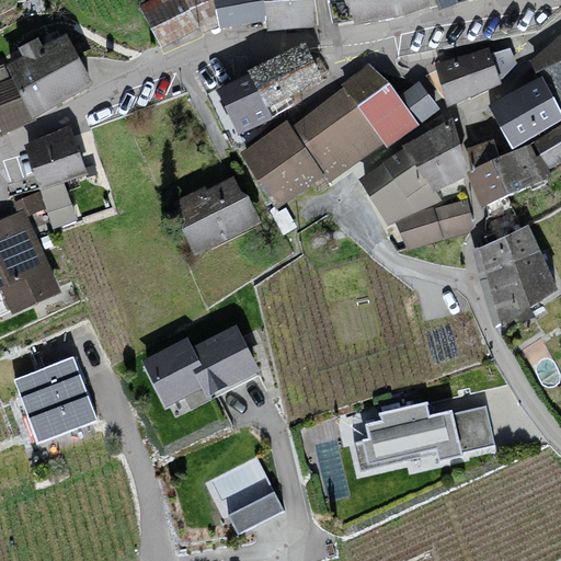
[(179,0),(146,18),(163,52),(201,34),(184,0),(179,0)]
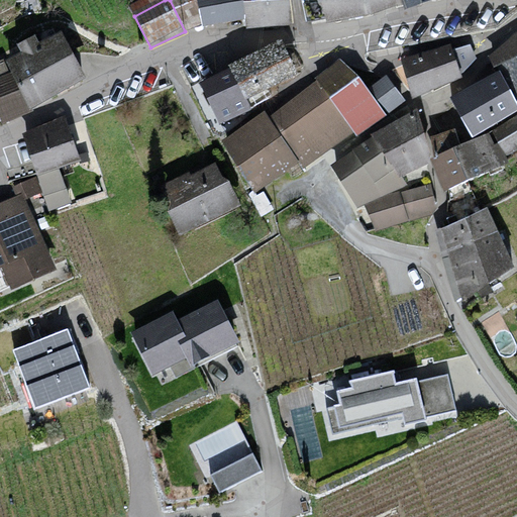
[(197,0),(204,31),(249,23),(250,32),(297,28),(292,0),(197,0)]
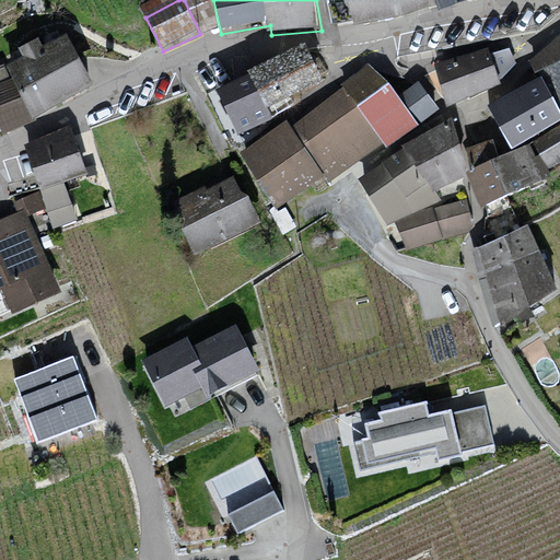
[(349,0),(358,26),(404,18),(435,6),(432,0),(349,0)]
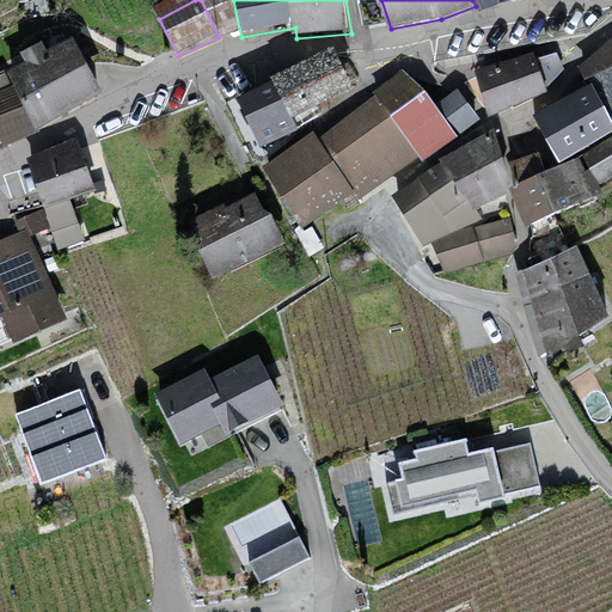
[(73,44),(8,77),(36,134),(106,98),(73,44)]
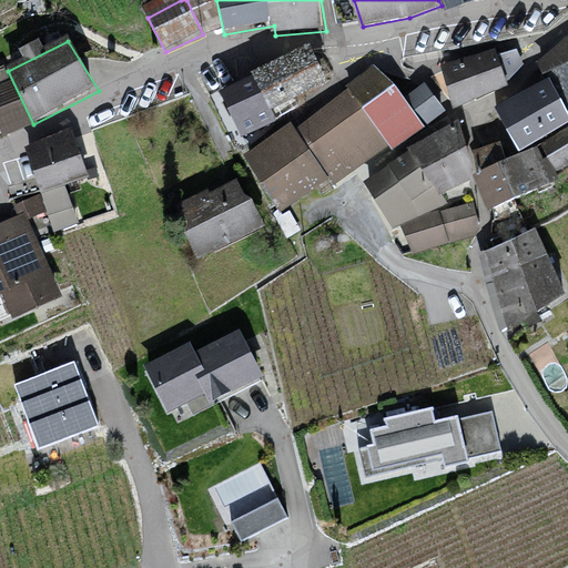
[(567,42),(537,69),(554,83),(567,109),(567,42)]
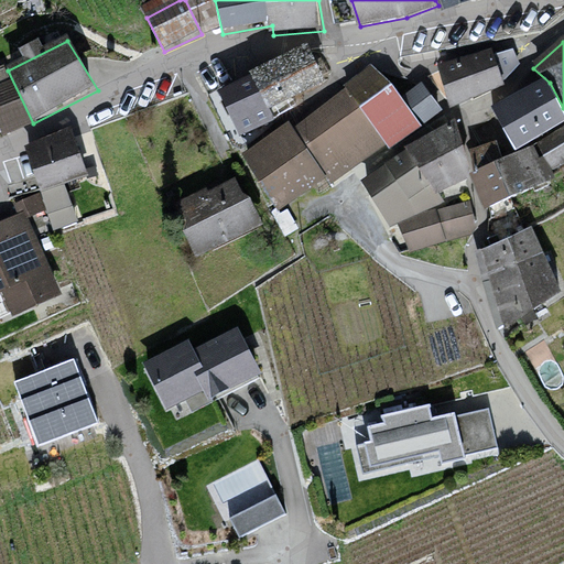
[(489,51),(440,64),(452,102),(500,82),(489,51)]
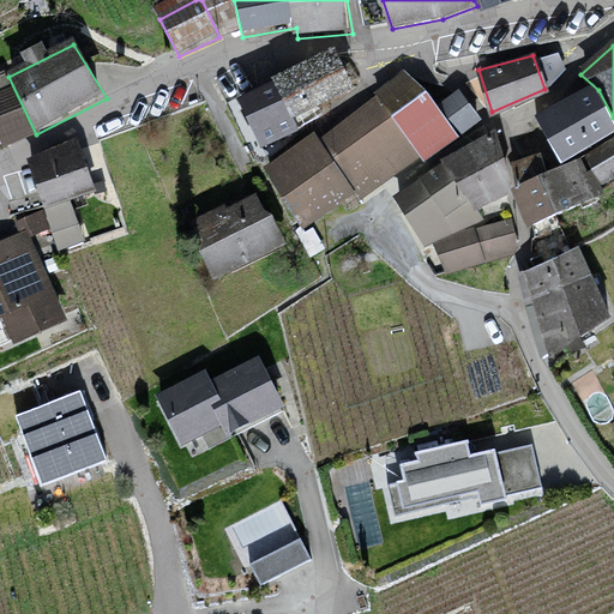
[(342,56),(246,102),(272,156),(363,92),(342,56)]
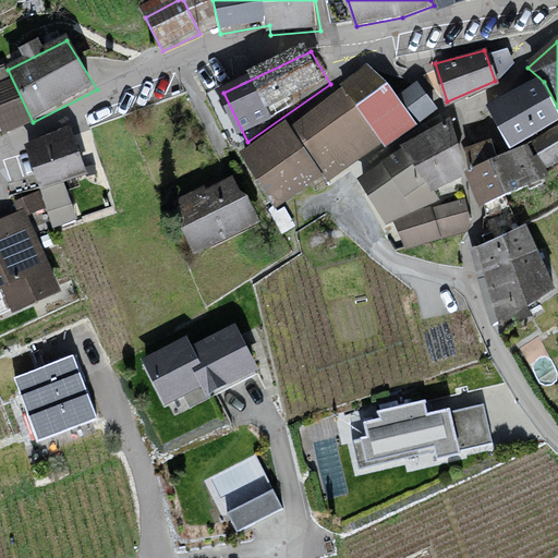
[(342,89),(343,92),(384,148),(387,153),(421,129),(400,99),(392,87),(370,68),(342,89)]
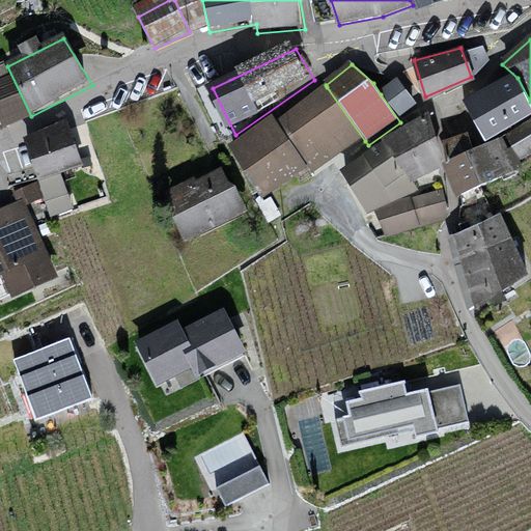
[(530,102),(518,78),(467,107),(490,146),(530,124),(530,102)]
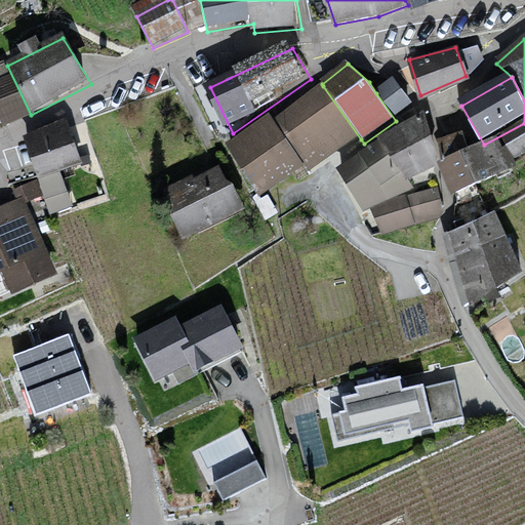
[(393,80),(376,93),(396,121),(413,106),(393,80)]
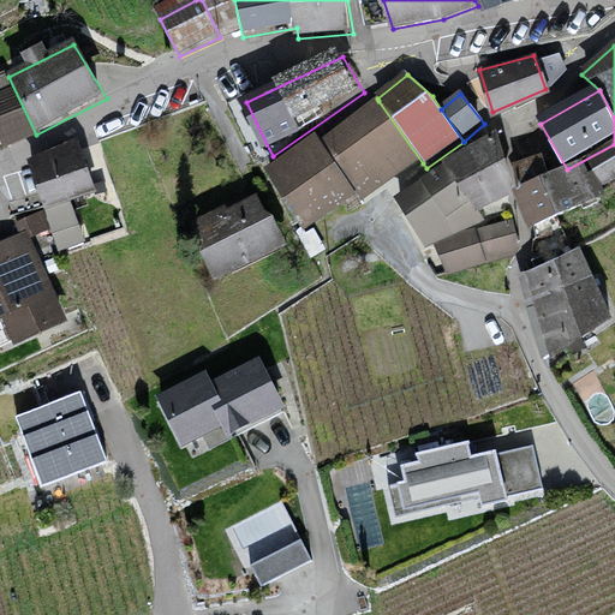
[(378,101),(327,141),(362,197),(365,204),(423,163),(378,101)]
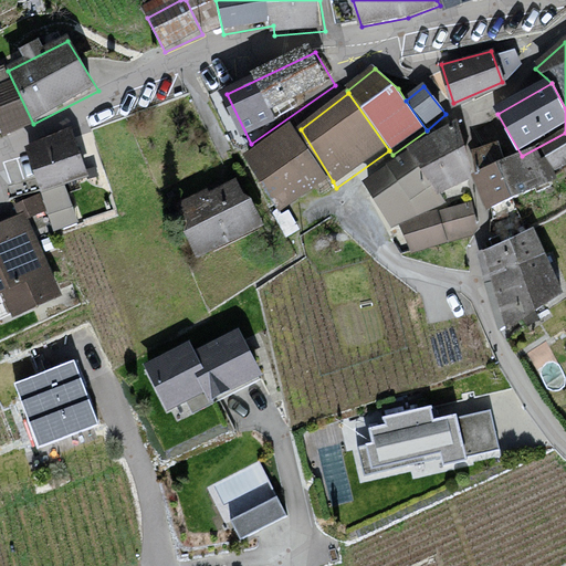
[(293,126),(247,156),(284,216),(333,181),(301,129),(296,133),(293,126)]
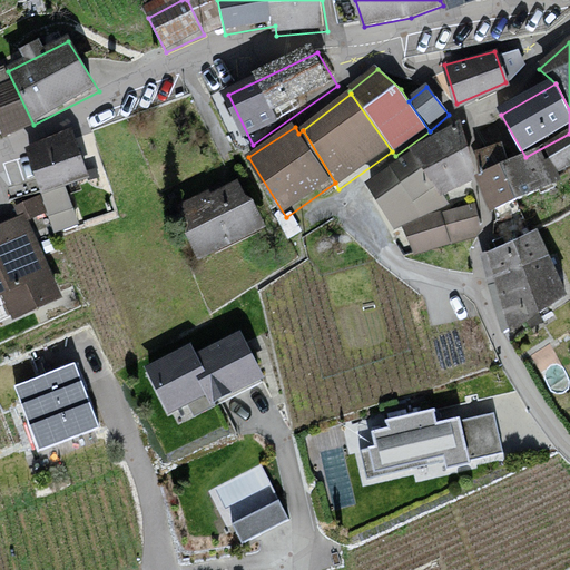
[(419,149),(415,157),(441,193),(471,178),(453,131),(419,149)]
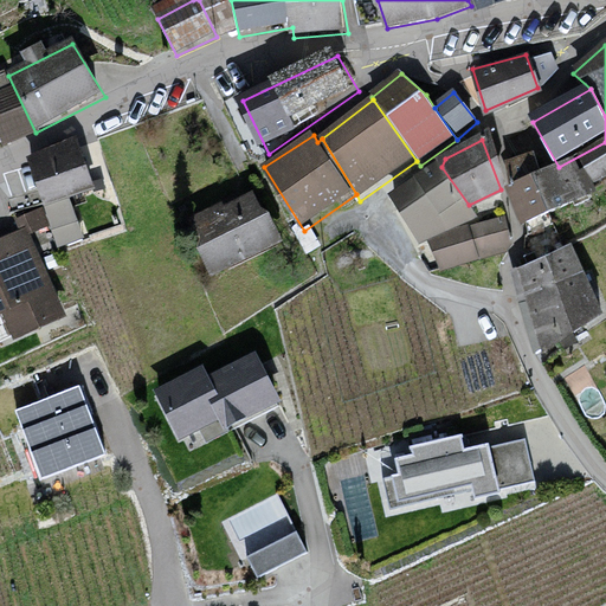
[(81,142),(33,163),(49,211),(98,193),(81,142)]
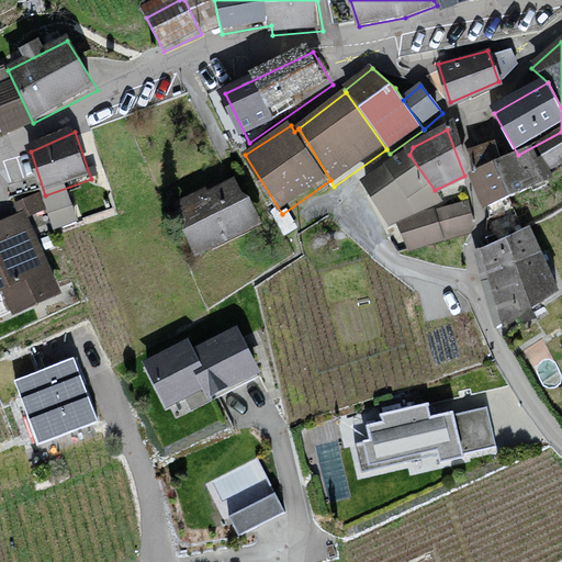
[(561,132),(537,148),(553,175),(561,169),(561,132)]
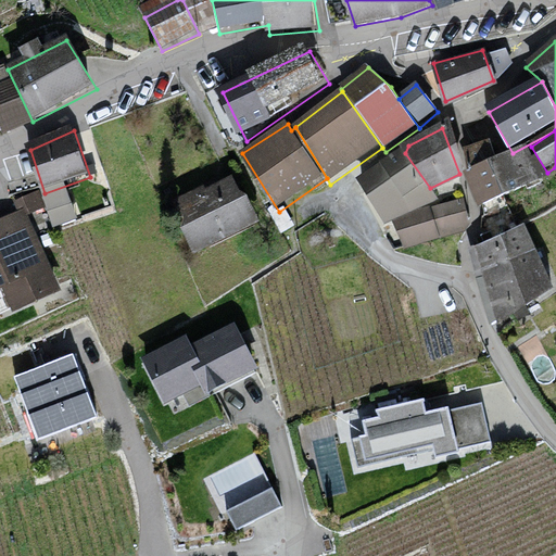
[(547,173),(531,147),(471,178),(488,209),(551,179),(547,173)]
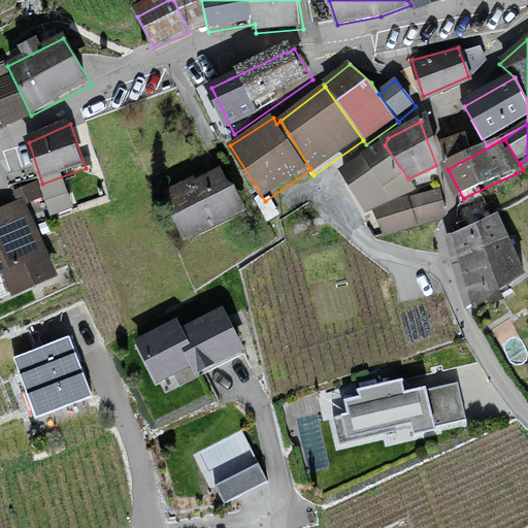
[(385,145),(342,172),(365,209),(414,188),(408,178),(385,145)]
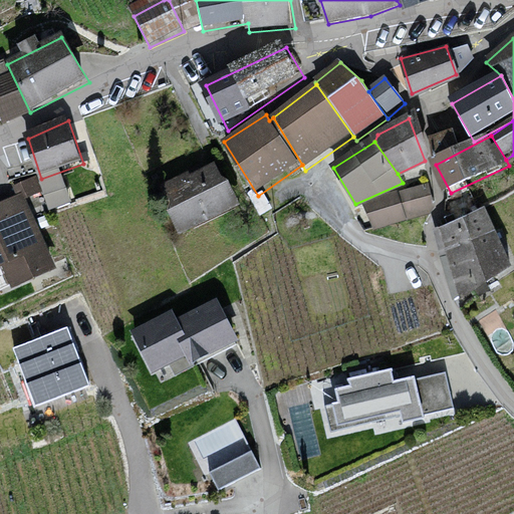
[(217,160),(161,187),(183,232),(239,205),(217,160)]
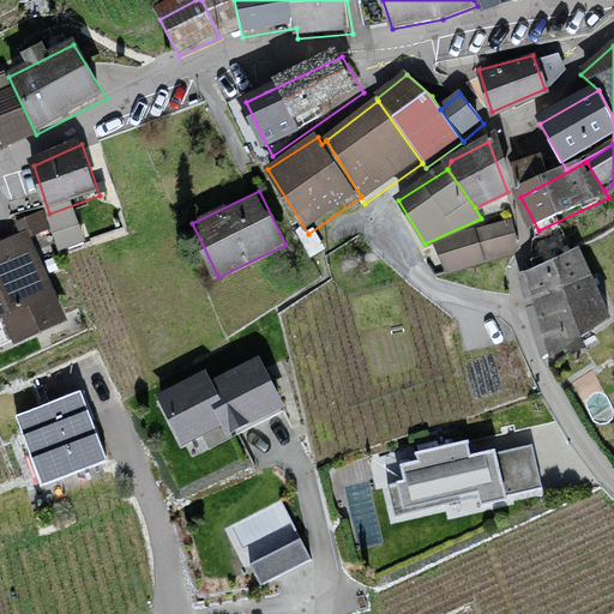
[(29,236),(0,247),(0,320),(6,317),(17,345),(72,325),(29,236)]
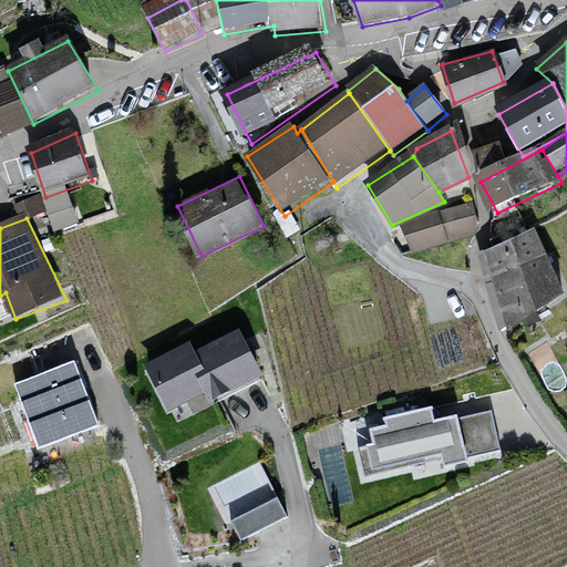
[(533,232),(481,256),(500,323),(562,290),(533,232)]
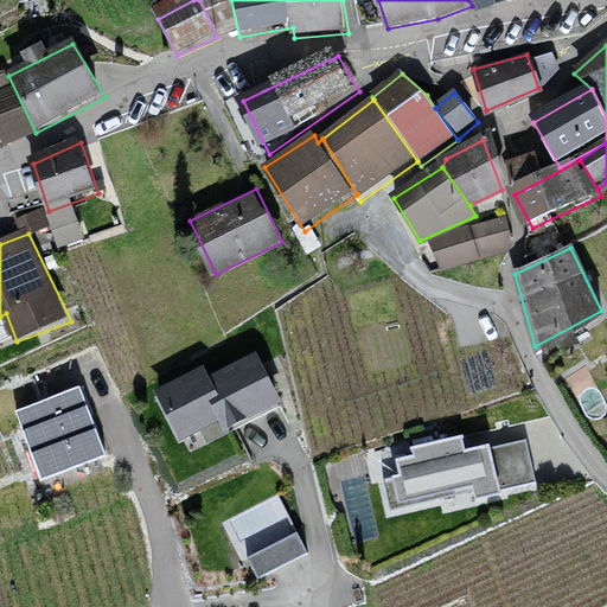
[(204,365),(155,390),(180,438),(222,416),(228,427),(280,400),(255,352),(209,376),(204,365)]
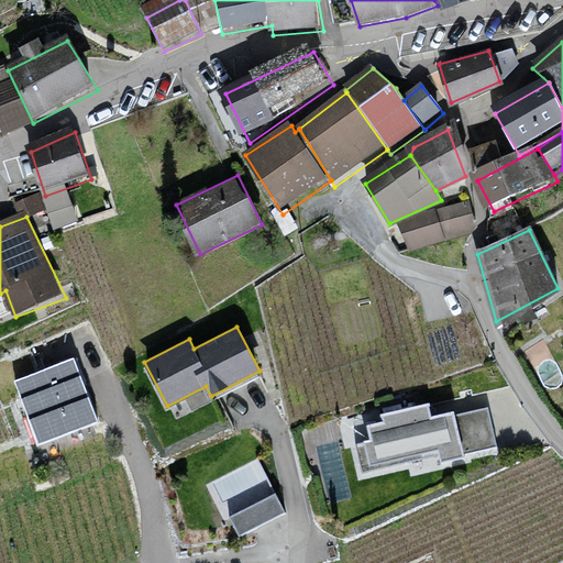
[(75,359),(13,381),(37,444),(98,422),(75,359)]
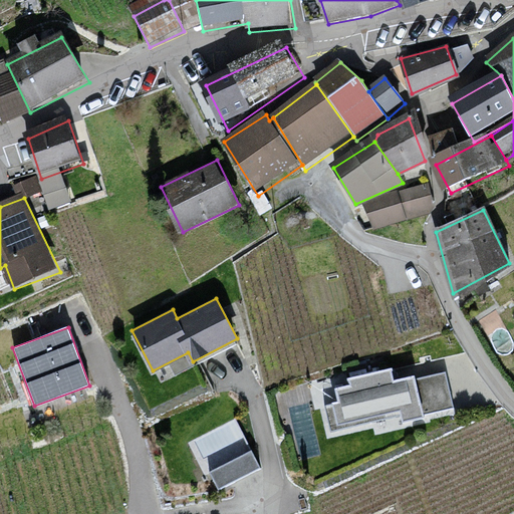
[(349,386),(337,389),(340,402),(326,406),(331,428),(400,411),(403,424),(454,411),(445,373),(414,380),(413,376),(394,381),(391,368),(348,378),(349,386)]
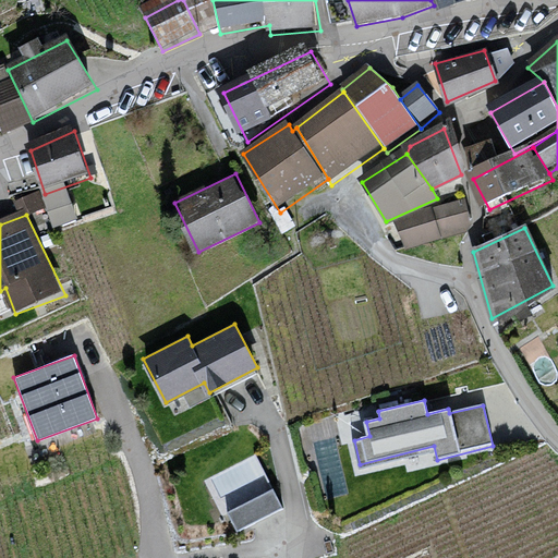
[(273,488),(228,511),(238,532),(282,509),(273,488)]
